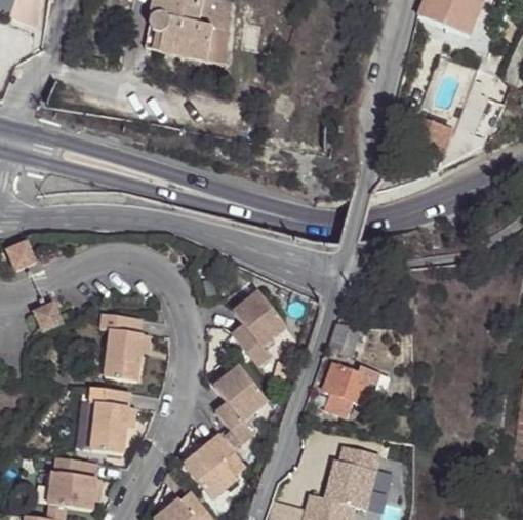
[(0,8),(6,11),(8,11),(12,0),(0,0),(0,8)]
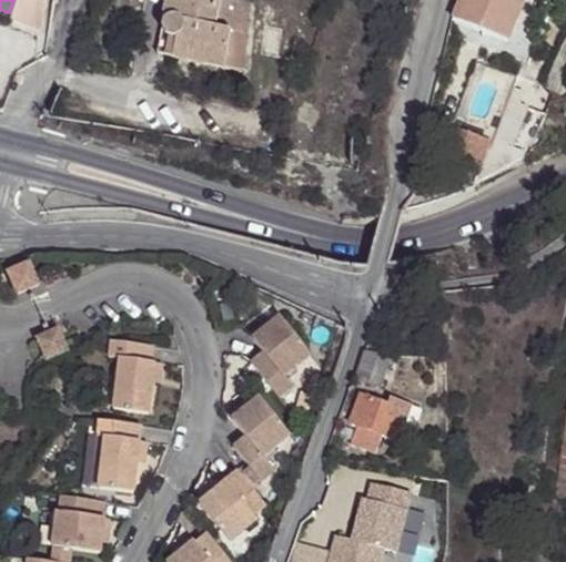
[(13,0),(9,12),(7,12),(6,16),(38,29),(47,1),(47,0),(13,0)]
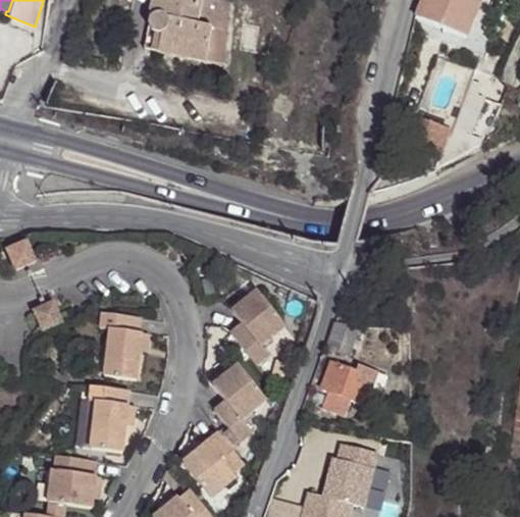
[(151,0),(147,27),(159,31),(157,47),(223,58),(225,26),(210,23),(211,21),(195,17),(198,0),(151,0)]
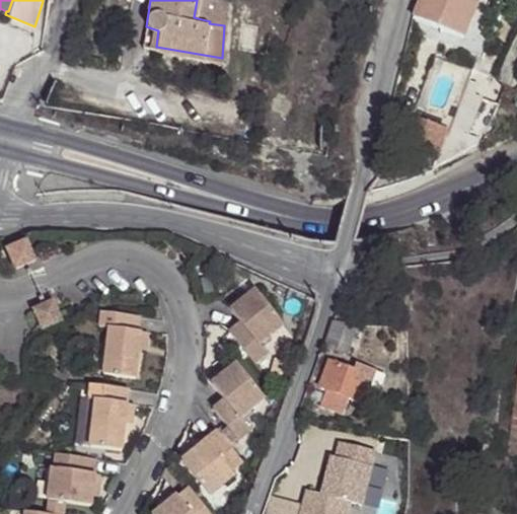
[(197,0),(194,17),(210,21),(209,23),(224,25),(225,0),(197,0)]
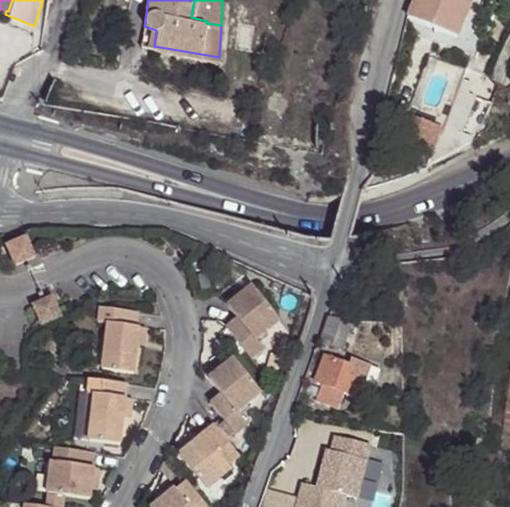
[(411,0),(406,14),(455,34),(469,0),(411,0)]
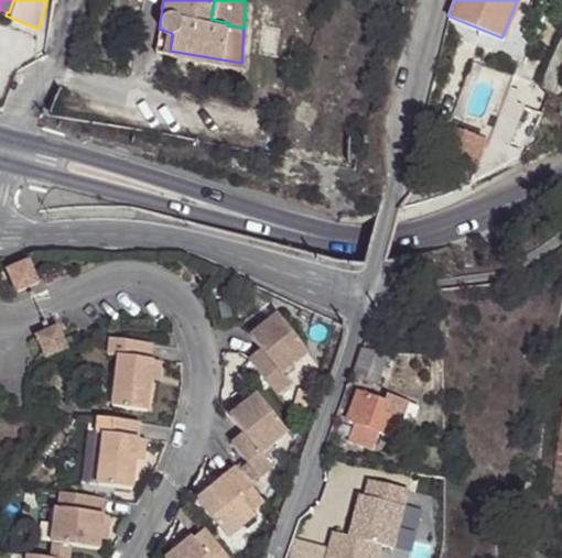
[(172,33),(159,29),(155,47),(170,51),(172,33)]
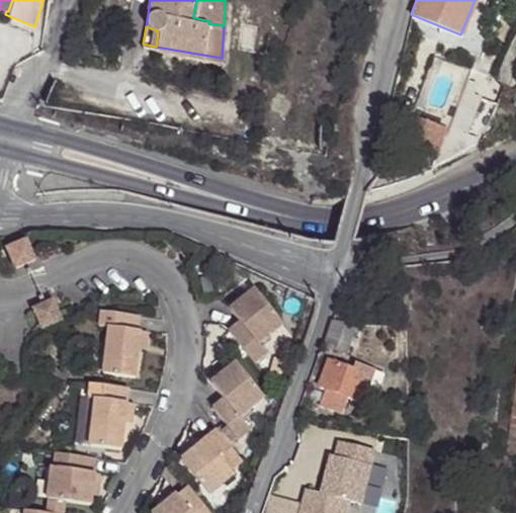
[(219,79),(221,69),(210,67),(209,77),(219,79)]
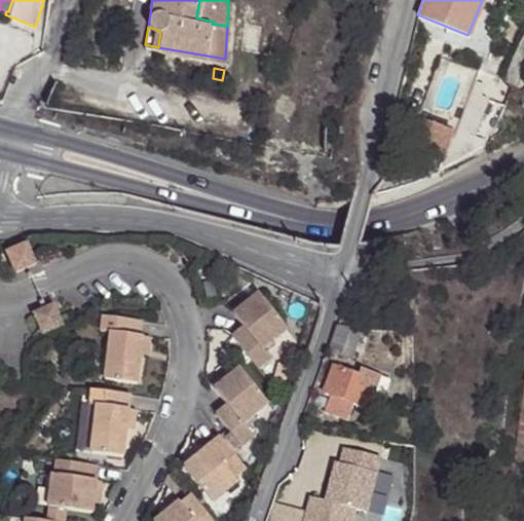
[(489,90),(472,83),(453,134),(449,133),(441,156),(437,166),(480,145),(481,142),(483,138),(473,135),(489,90)]
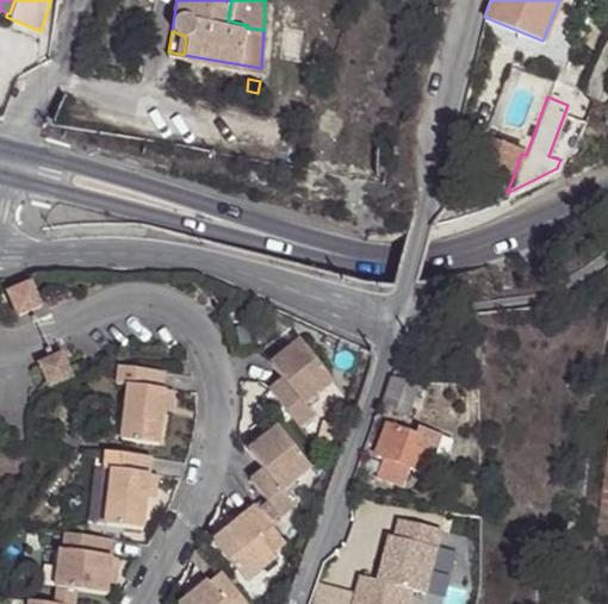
[(488,142),(476,168),(512,181),(521,154),(488,142)]
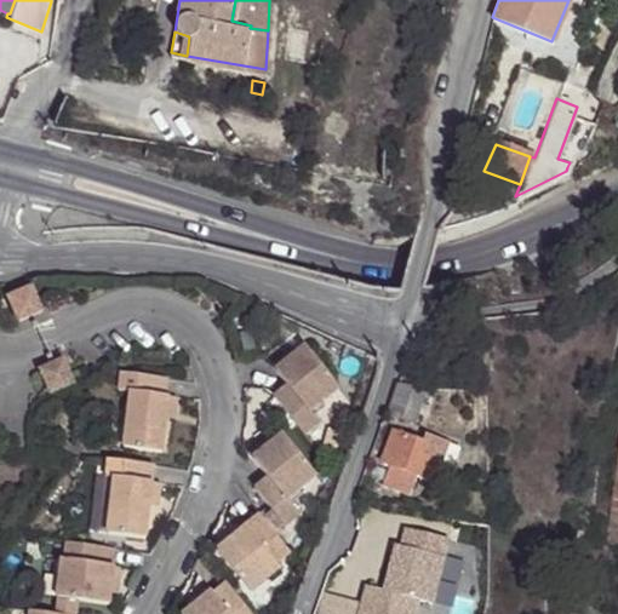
[(12,300),(22,321),(44,313),(34,292),(12,300)]
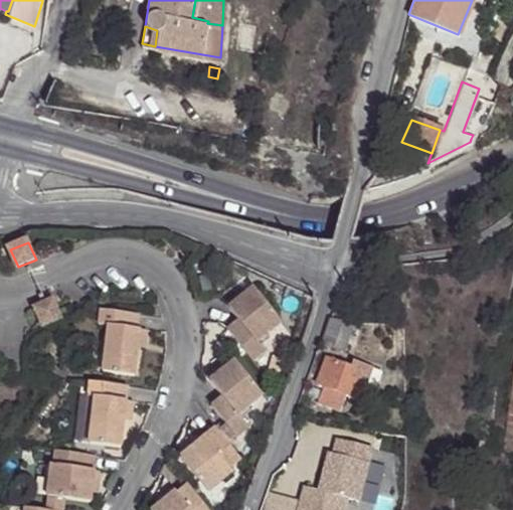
[(239,317),(258,339),(283,320),(254,286),(247,293),(230,306),(239,317)]
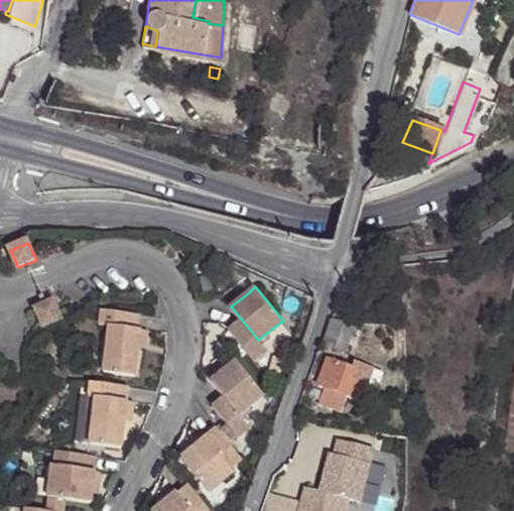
[(224,301),(231,306),(248,293),(242,288),(224,301)]
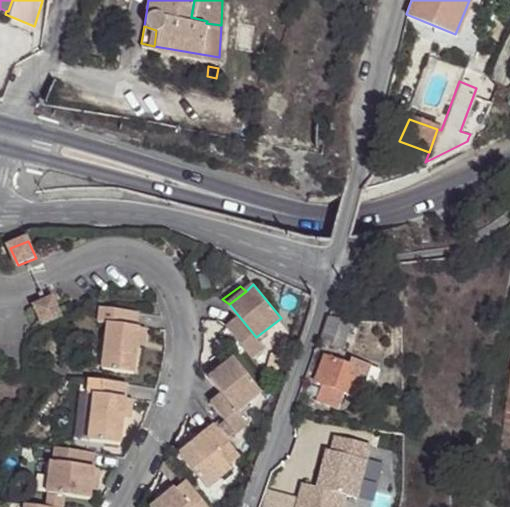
[(33,304),(41,321),(58,312),(50,295),(33,304)]
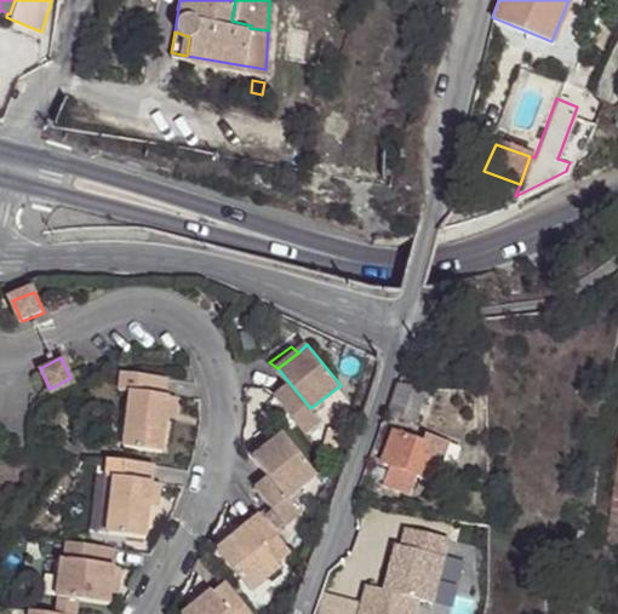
[(116,386),(124,386),(164,391),(166,373),(118,368),(116,386)]
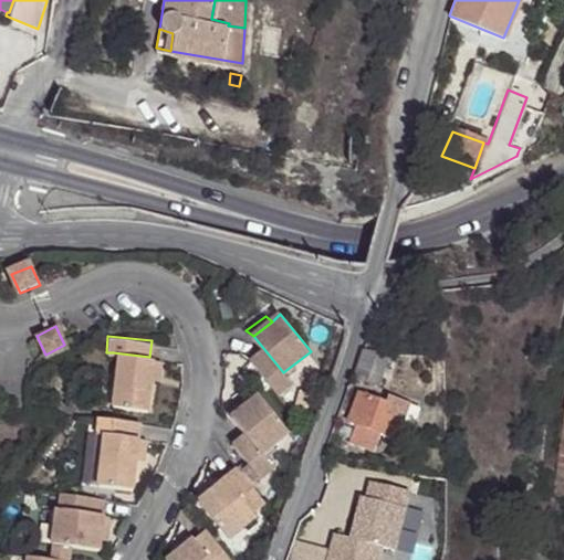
[(358,346),(350,372),(376,382),(387,351),(361,347),(358,346)]
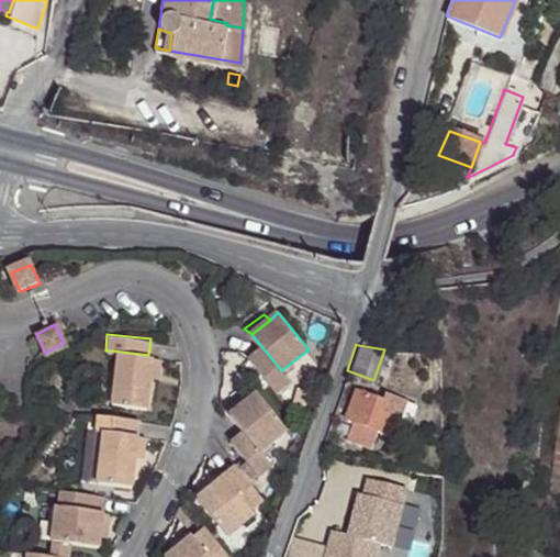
[(256,366),(277,391),(288,381),(281,370),(261,346),(247,356),(256,366)]
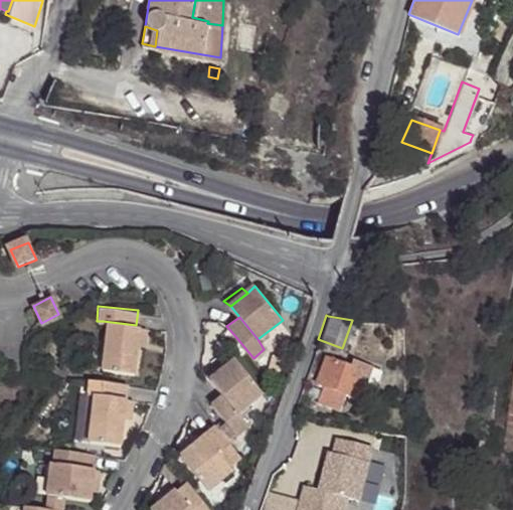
[(136,325),(103,321),(97,368),(133,372),(137,342),(139,328),(140,325),(136,325)]
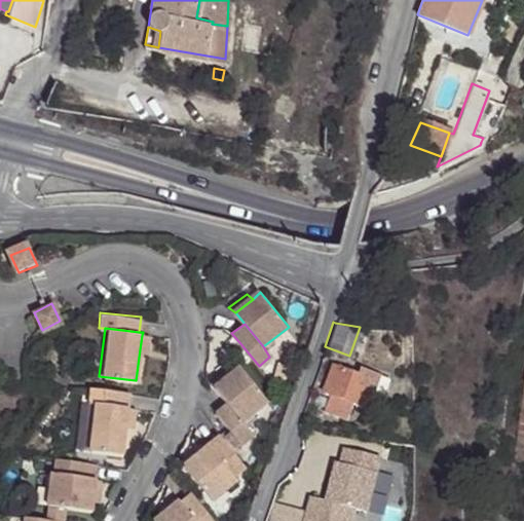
[(142,335),(140,349),(147,350),(149,334),(142,335)]
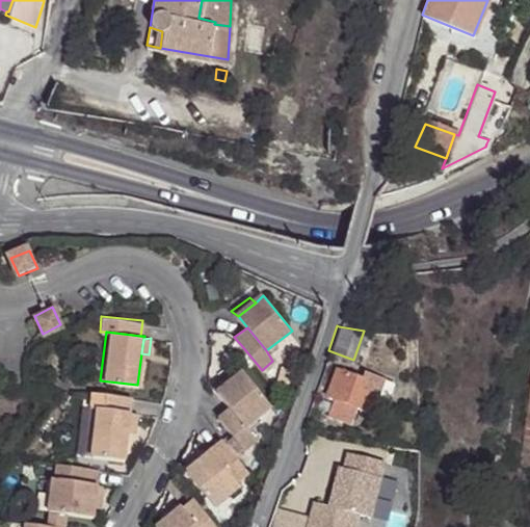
[(336,365),(325,393),(333,396),(326,413),(349,422),(355,404),(366,409),(371,394),(377,396),(385,376),(365,369),(363,375),(336,365)]
